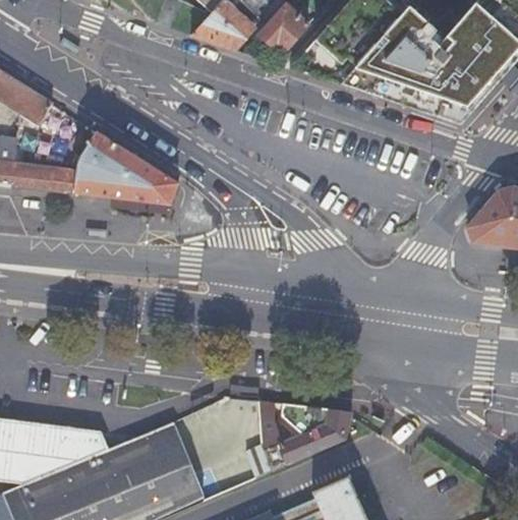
[(221,0),(212,10),(191,34),(233,47),(254,22),(247,16),(254,9),(255,3),(252,0),(241,0),(235,7),(233,4),(236,0),(221,0)]
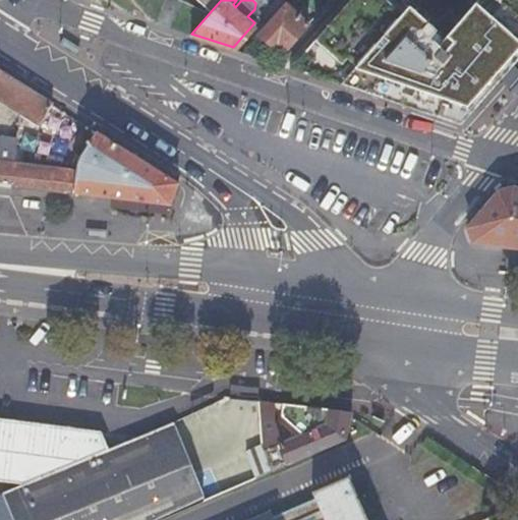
[(199,0),(212,10),(221,0),(199,0)]
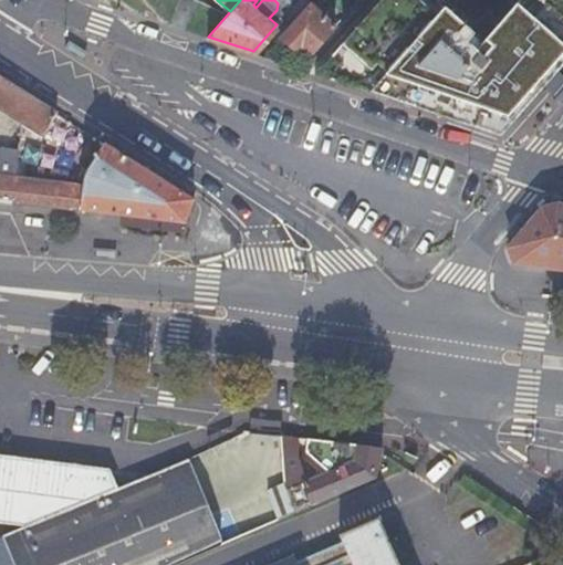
[(518,0),(483,40),(439,0),(379,0),(316,72),(360,86),(372,91),(502,135),(562,65),(562,0),(518,0)]
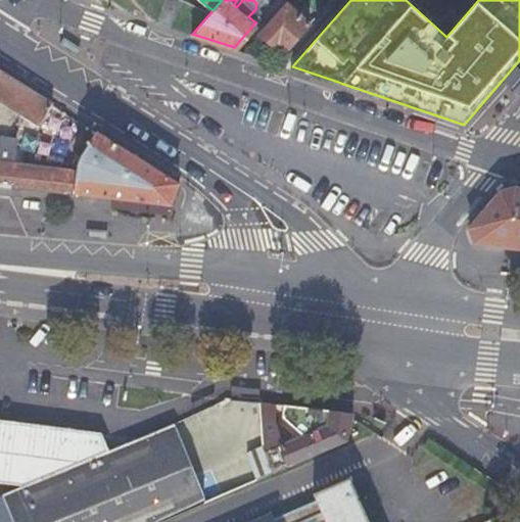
[(288,1),(262,32),(278,46),(282,42),(289,48),(313,21),(288,1)]
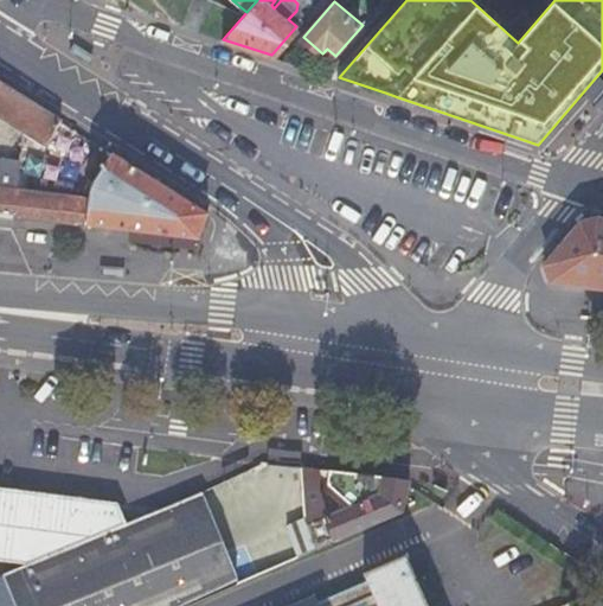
[(0,117),(24,132),(40,106),(0,81),(0,117)]
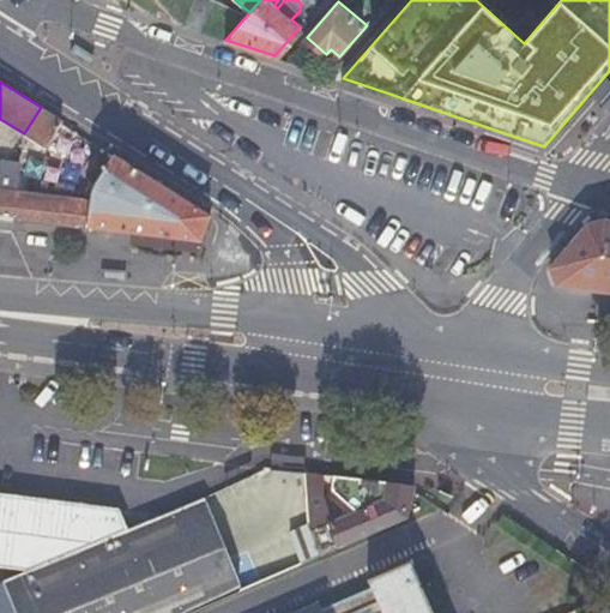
[(55,154),(71,127),(41,107),(24,133),(55,154)]
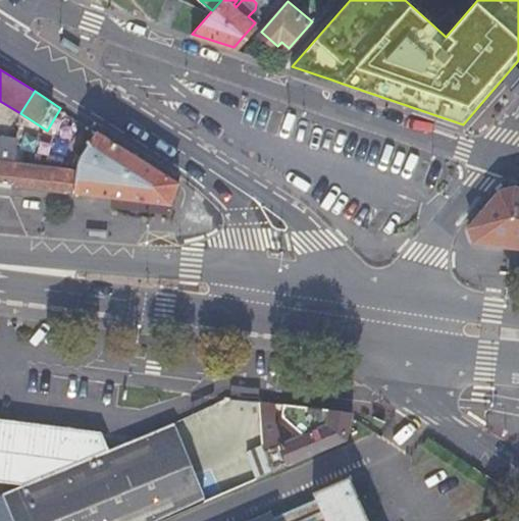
[(69,167),(67,191),(70,192),(145,200),(171,204),(178,184),(91,127),(70,161),(69,167)]
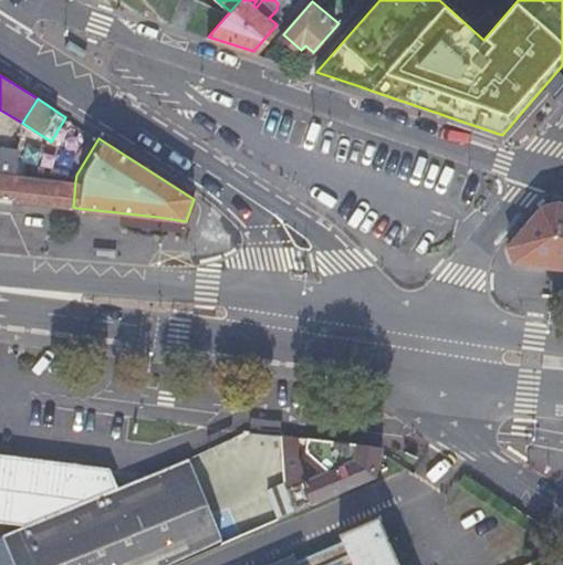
[(0,198),(13,200),(17,175),(19,152),(0,148),(0,198)]
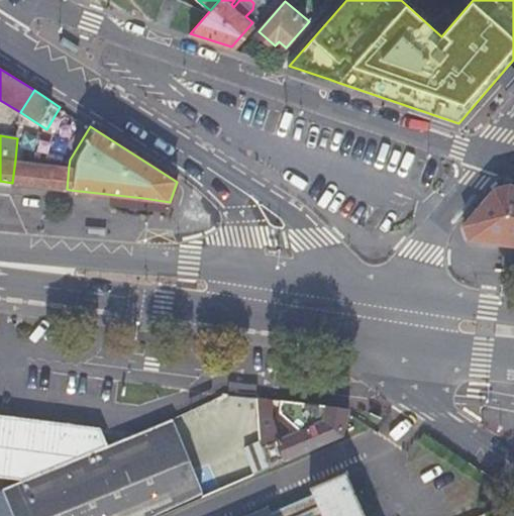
[(53,188),(67,189),(69,166),(15,160),(12,183),(53,188)]
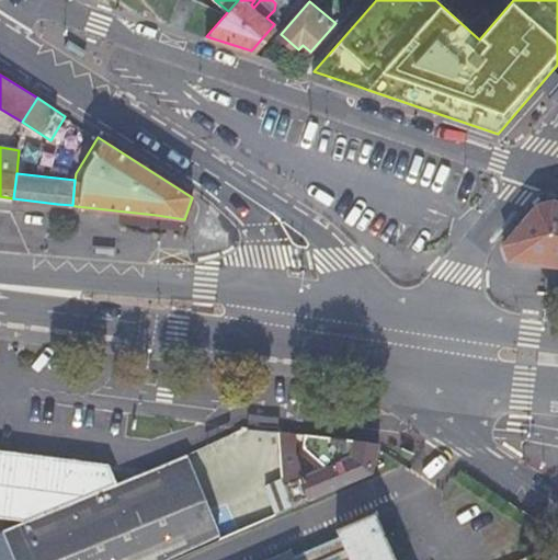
[(557,203),(553,202),(537,205),(504,244),(510,260),(532,263),(557,265),(557,203)]
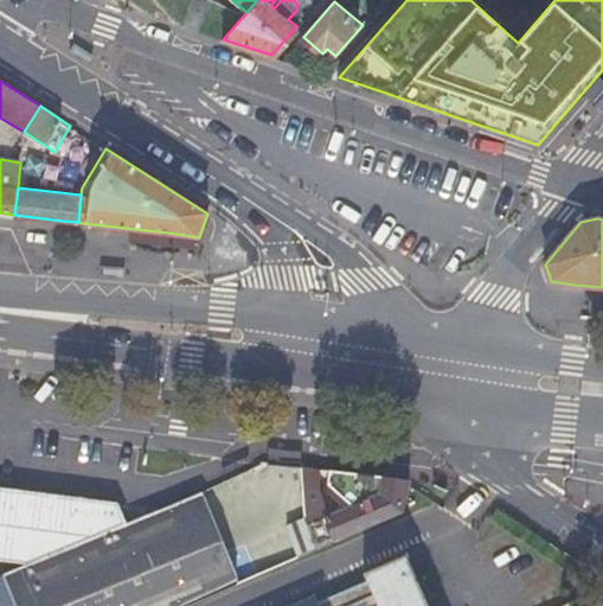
[(307,465),(307,517),(331,512),(328,506),(320,488),(322,467),(307,465)]
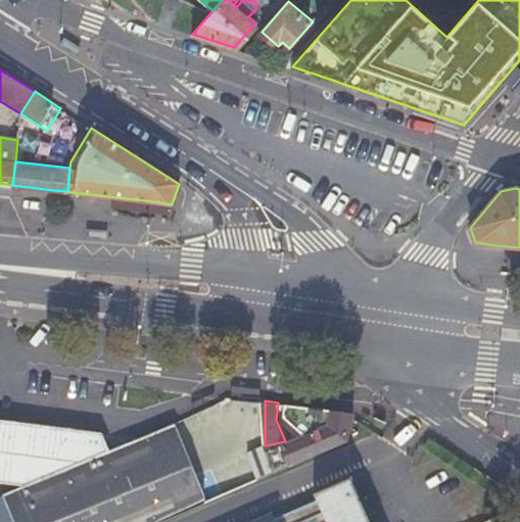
[(304,433),(285,441),(265,445),(273,473),(346,441),(356,412),(347,411),(323,408),(293,405),(286,404),(285,416),(304,433)]
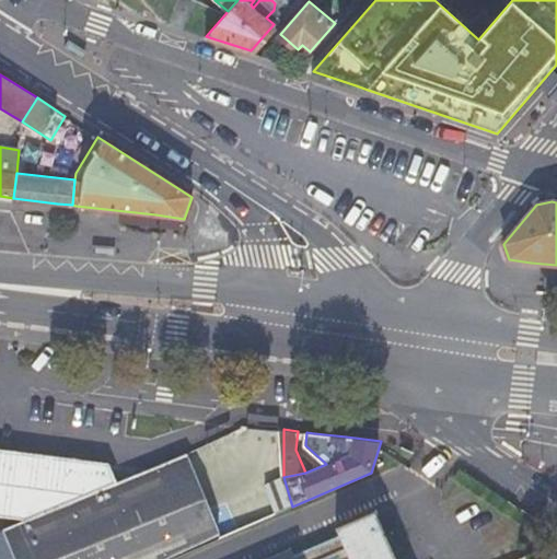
[(0,450),(0,515),(27,519),(111,485),(115,482),(108,464),(61,457),(0,450)]
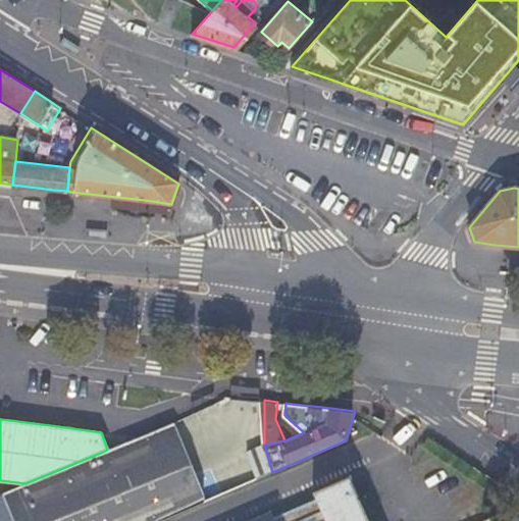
[(107,450),(103,452),(26,483),(21,485),(5,491),(16,520),(151,520),(177,509),(158,463),(185,452),(172,422),(107,450)]
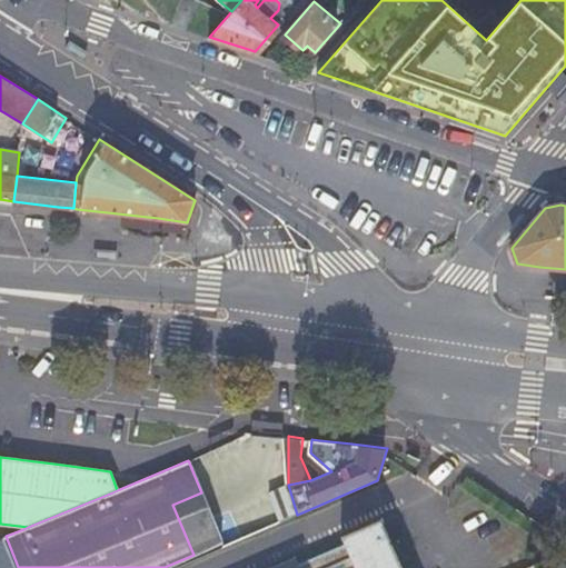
[(297,515),(288,485),(271,492),(280,521),(297,515)]
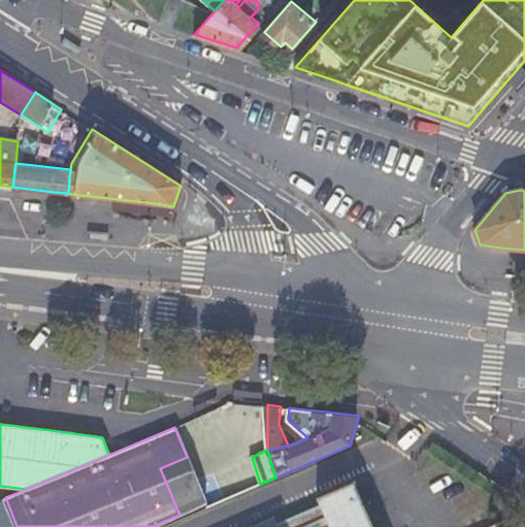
[(206,503),(187,457),(160,468),(179,515),(206,503)]
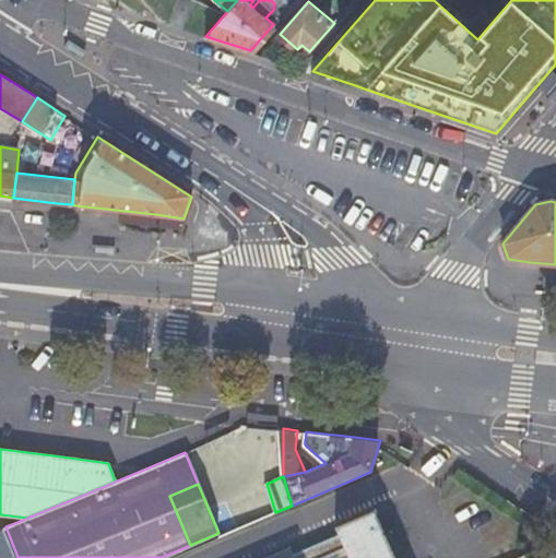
[(395,557),(376,511),(338,527),(342,536),(294,557),(290,548),(267,557),(395,557)]
